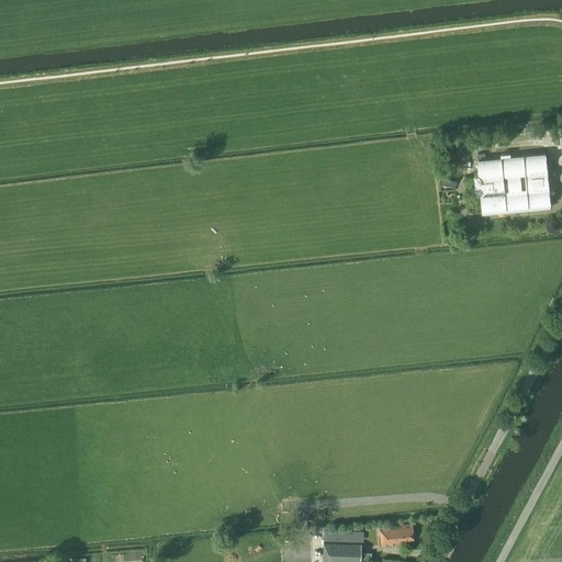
[(509,156),(509,153),(499,154),(501,157),(478,159),(480,177),(475,177),(476,193),(481,193),(483,210),(550,203),(544,153),(509,156)]
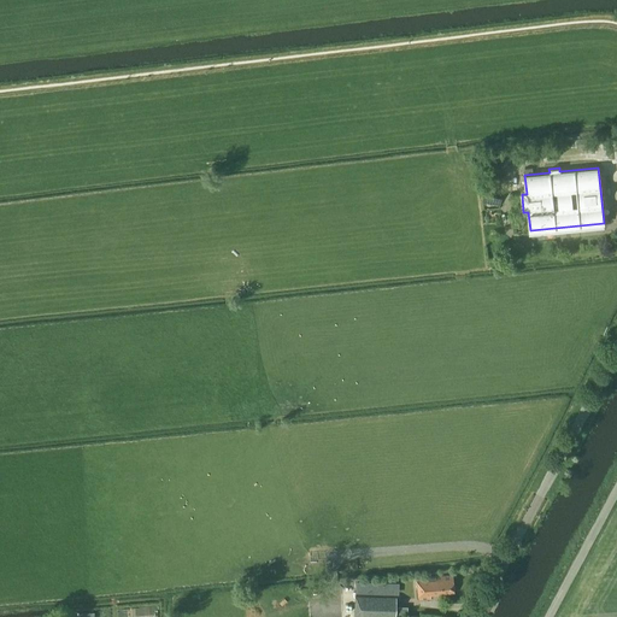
[(453,592),(452,575),(417,579),(419,599),(430,598),(430,594),(453,592)]
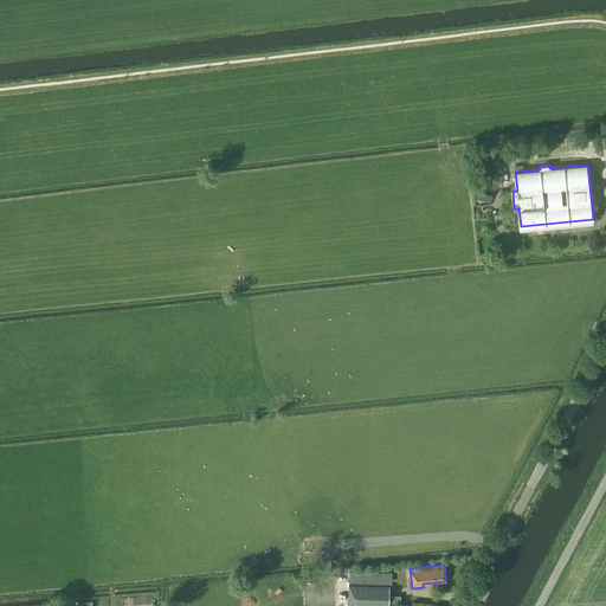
[(350,572),(350,581),(384,582),(384,572),(350,572)]
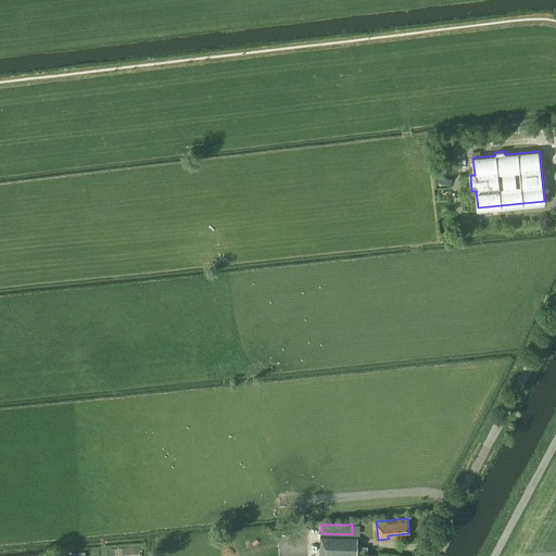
[(320,536),(319,554),(356,555),(356,554),(356,545),(356,538),(320,536)]
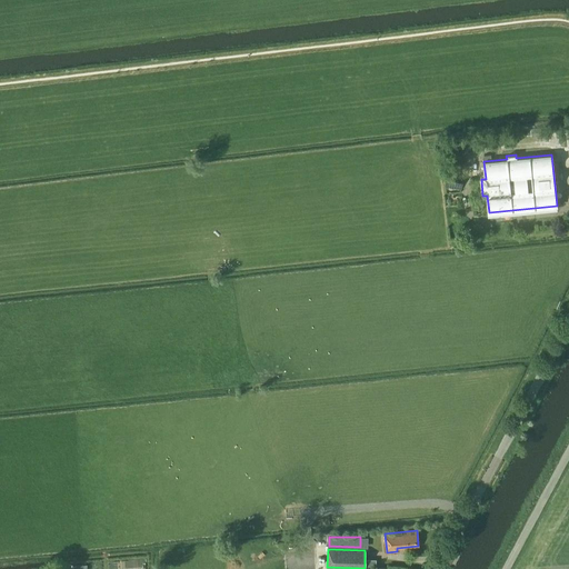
[(121,568),(127,568),(127,563),(131,563),(130,555),(113,555),(112,568),(121,568)]
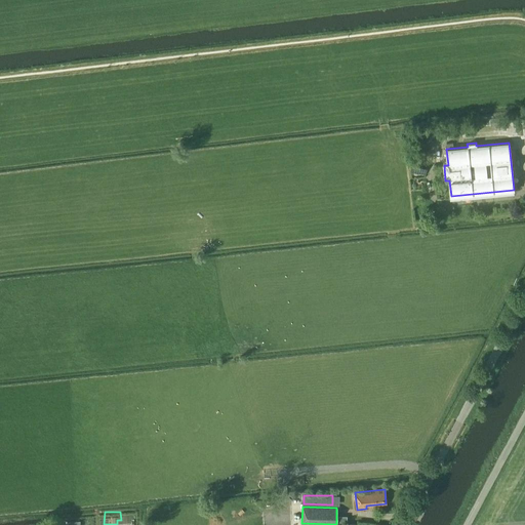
[(350,521),(349,514),(340,514),(340,522),(350,521)]
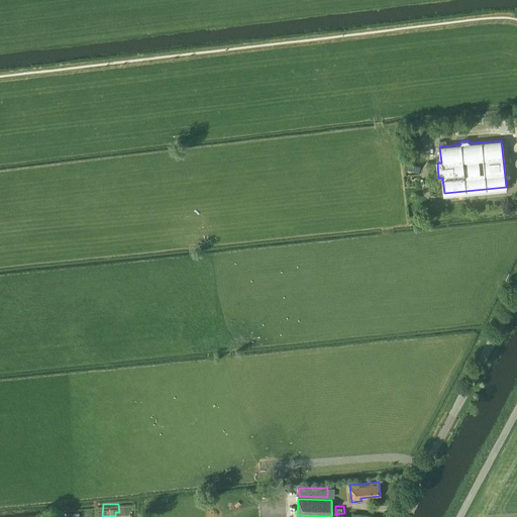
All buildings are outlined.
